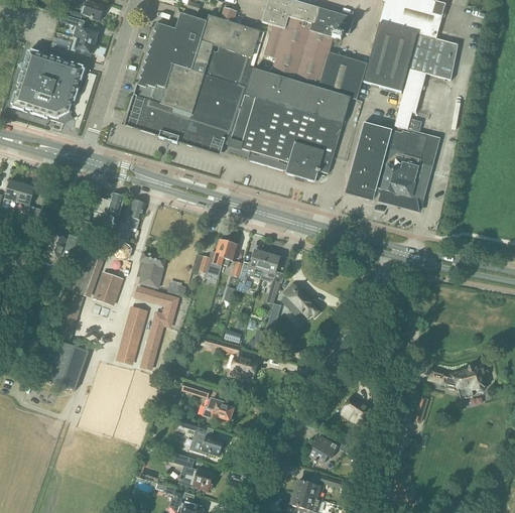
[(105,13),(103,11),(105,6),(88,0),(83,13),(101,18),(104,17),(105,13)]
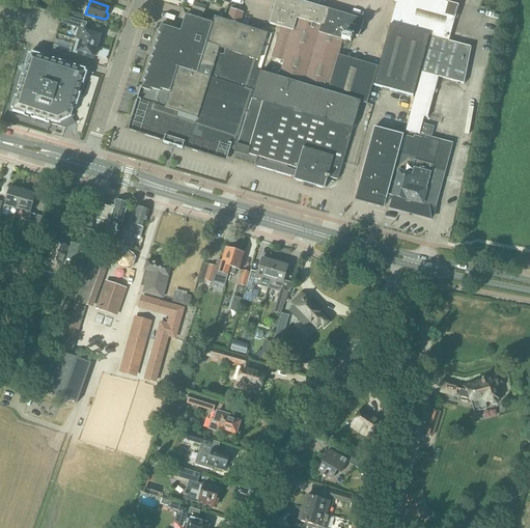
[(207,3),(198,0),(195,0),(193,7),(205,11),(207,3)]
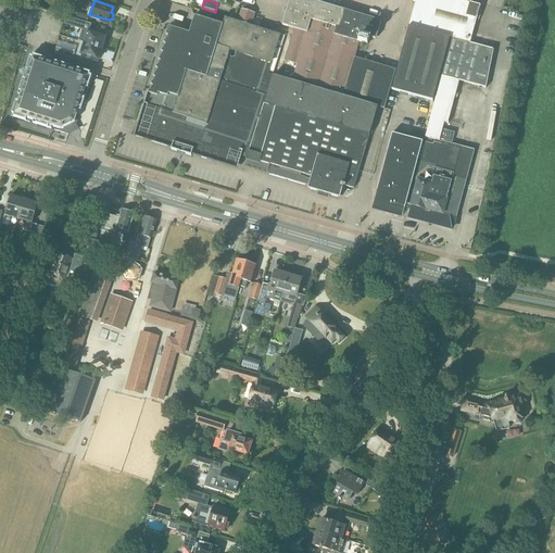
[(342,92),(379,104),(386,107),(398,67),(354,54),(358,39),(367,41),(369,34),(376,36),(381,19),(322,0),(289,0),(282,22),(294,25),(285,57),(298,60),(293,73),(343,89),(342,92)]
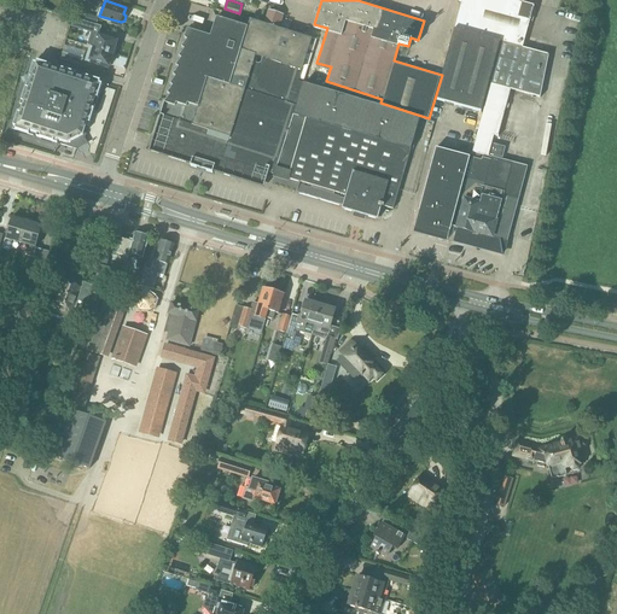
[(501,40),(523,45),(529,18),(530,18),(534,4),(522,0),(461,0),(455,25),(501,39),(501,40)]
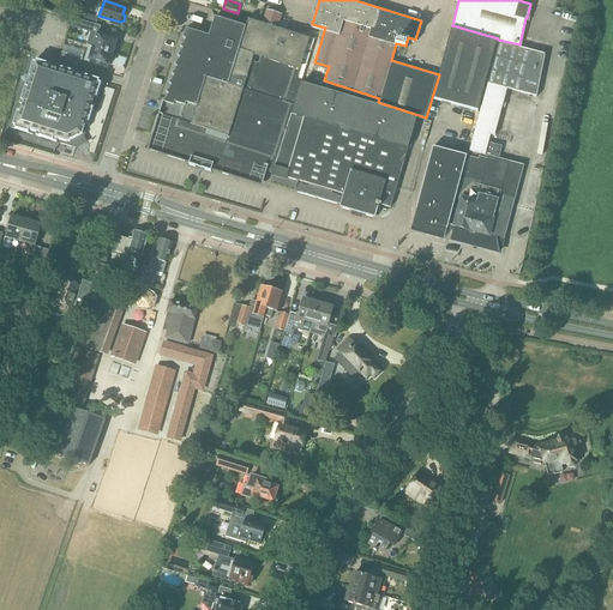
[(264,22),(278,25),(282,12),(268,7),(264,22)]
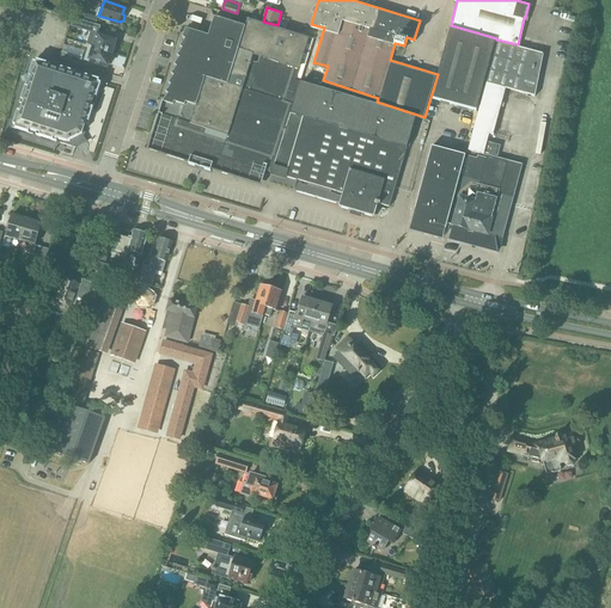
[(163,98),(163,99),(153,131),(157,133),(152,145),(190,157),(191,154),(213,160),(212,164),(258,178),(262,166),(273,170),(274,165),(301,79),(300,79),(295,77),(307,40),(307,38),(306,36),(306,35),(305,34),(277,25),(263,22),(248,17),(245,23),(214,13),(208,32),(185,25),(183,35),(185,36),(181,44),(183,45),(177,53),(179,55),(175,62),(177,63),(172,72),(175,73),(169,80),(171,83),(166,90),(169,91),(163,98)]
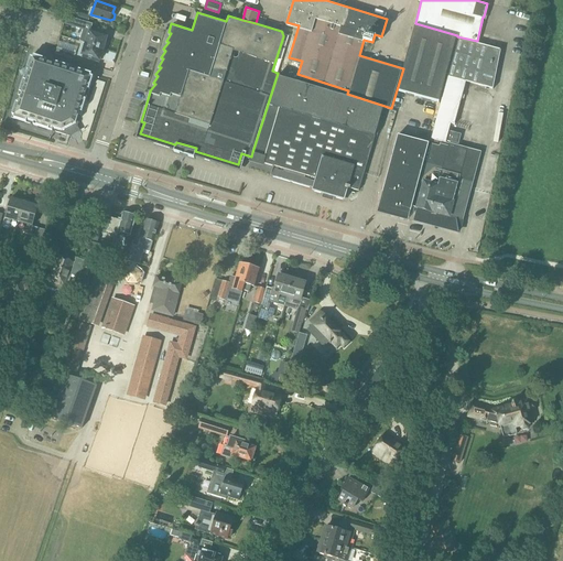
[(415,23),(399,89),(441,99),(447,74),(457,36),(457,35),(415,23)]
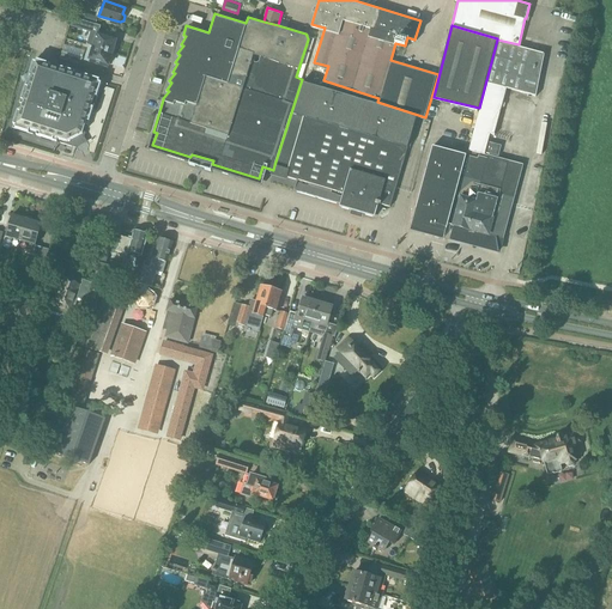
[(98,30),(94,44),(113,50),(116,41),(114,40),(116,36),(104,32),(104,31),(98,30)]
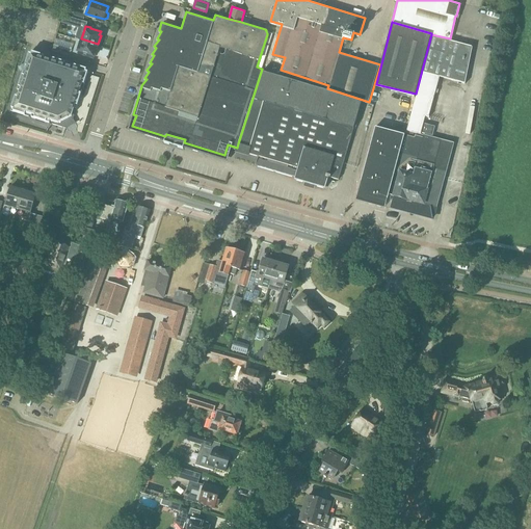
[(429,115),(441,75),(465,81),(473,45),(450,38),(431,34),(422,70),(423,71),(407,133),(414,134),(415,132),(421,134),(422,131),(433,133),(436,124),(425,121),(426,114),(429,115)]
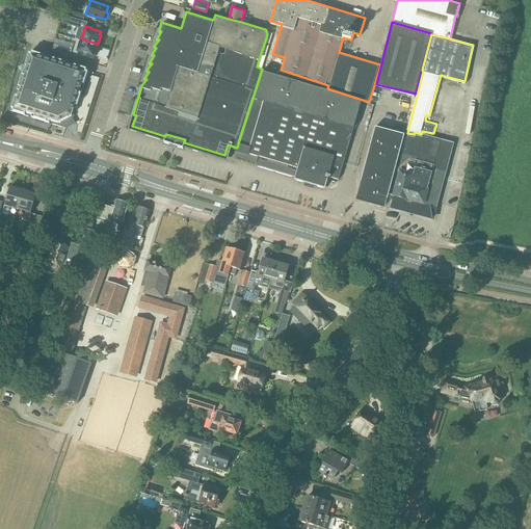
[(98,44),(81,38),(77,51),(83,52),(83,51),(93,54),(94,51),(96,52),(98,44)]
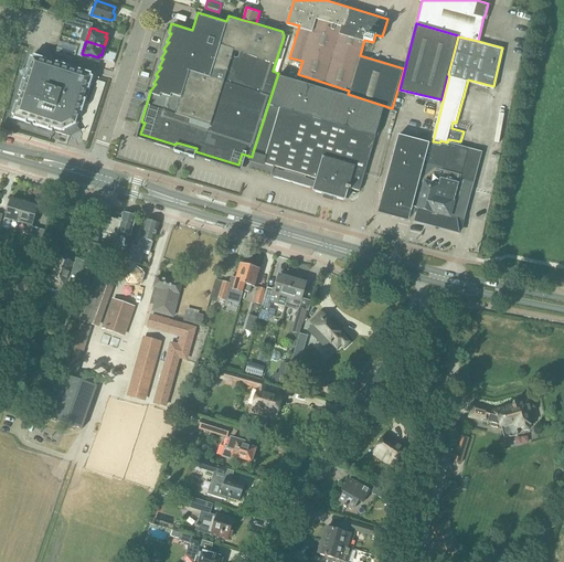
[(75,57),(77,51),(59,45),(56,52),(64,54),(75,57)]
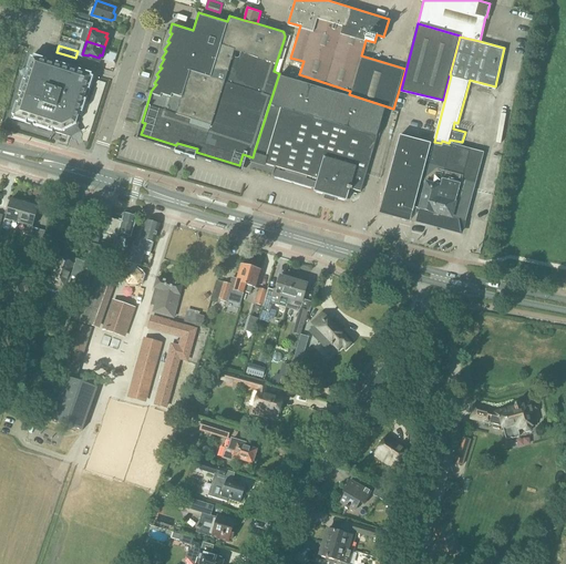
[(94,72),(31,51),(11,114),(61,130),(60,135),(65,137),(67,132),(88,139),(106,79),(96,77),(91,92),(88,91),(94,72)]
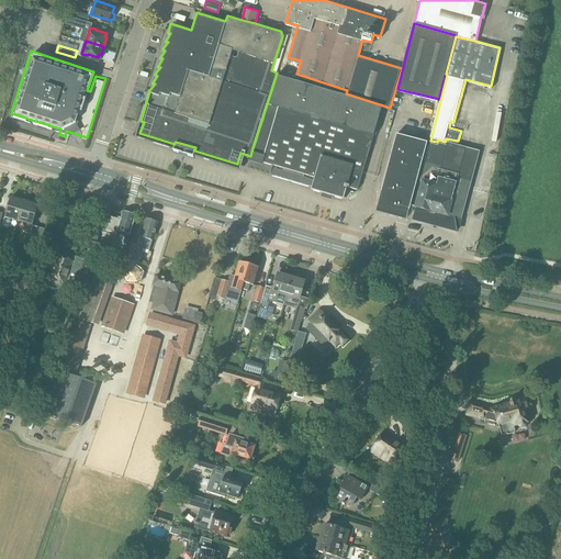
[(0,107),(12,69),(0,65),(0,107)]
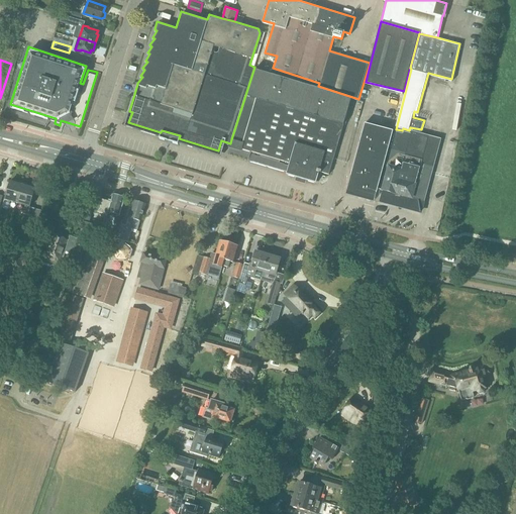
[(254,67),(231,139),(242,142),(241,146),(286,160),(291,161),(287,172),(316,181),(319,171),(321,171),(329,173),(352,97),(318,86),(318,87),(254,67)]
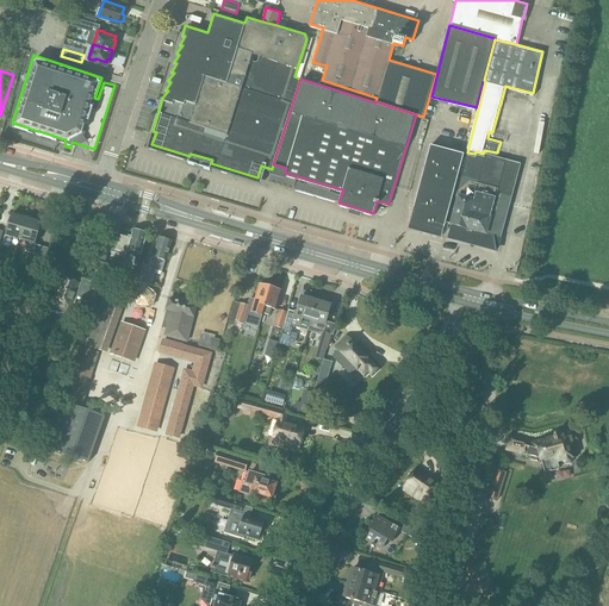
[(432,144),(410,224),(442,232),(455,188),(458,189),(457,195),(459,197),(448,235),(495,249),(497,249),(496,238),(499,237),(501,237),(521,164),(521,161),(486,152),(485,155),(477,152),(476,155),(468,152),(467,155),(461,176),(459,175),(465,154),(432,144)]
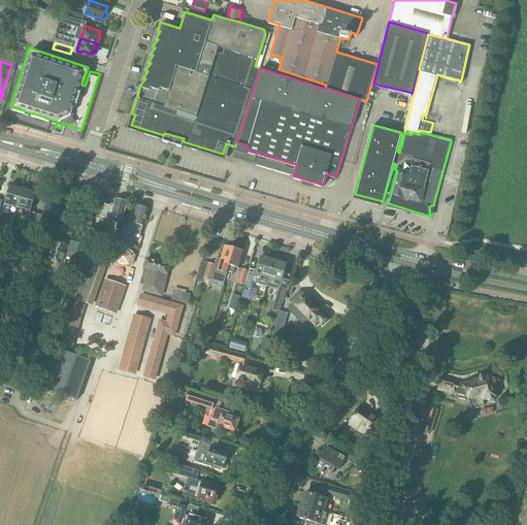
[(18,206),(24,187),(24,185),(17,182),(15,185),(10,183),(5,202),(18,206)]
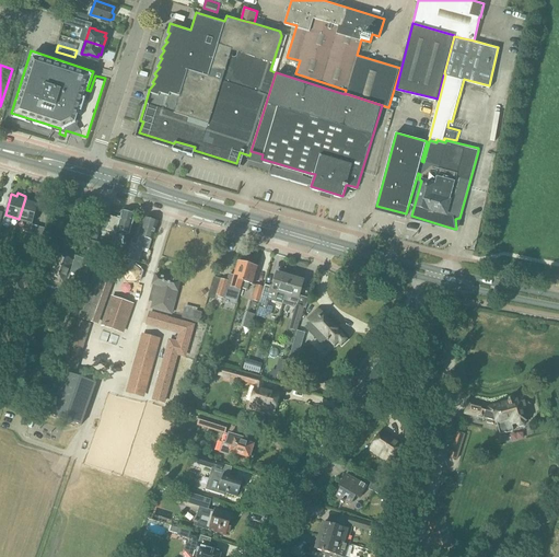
[(25,198),(19,219),(33,222),(38,202),(33,200),(34,198),(25,196),(25,198)]
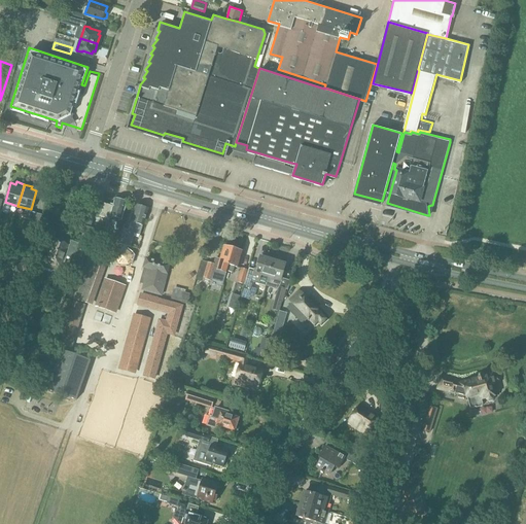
[(104,200),(99,215),(109,218),(110,213),(121,216),(128,199),(115,196),(113,203),(104,200)]
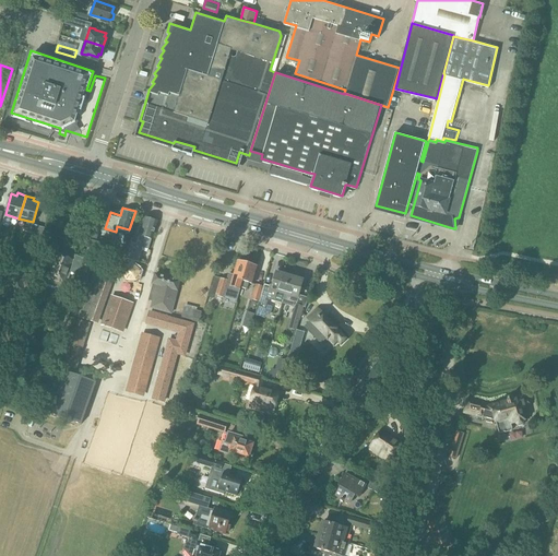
[(138,241),(133,240),(132,239),(128,256),(139,259),(143,245),(149,247),(157,217),(145,214),(138,241)]
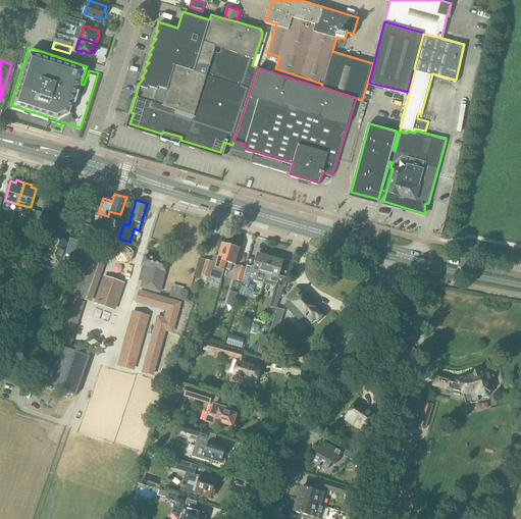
[(35,208),(30,226),(34,228),(37,229),(43,210),(35,208)]
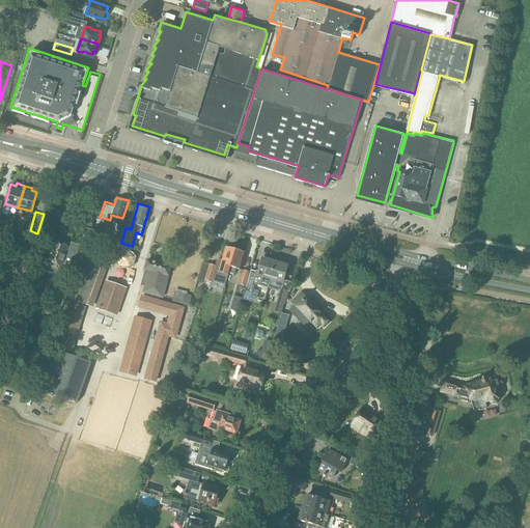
[(94,218),(88,217),(85,225),(86,225),(92,227),(94,218)]
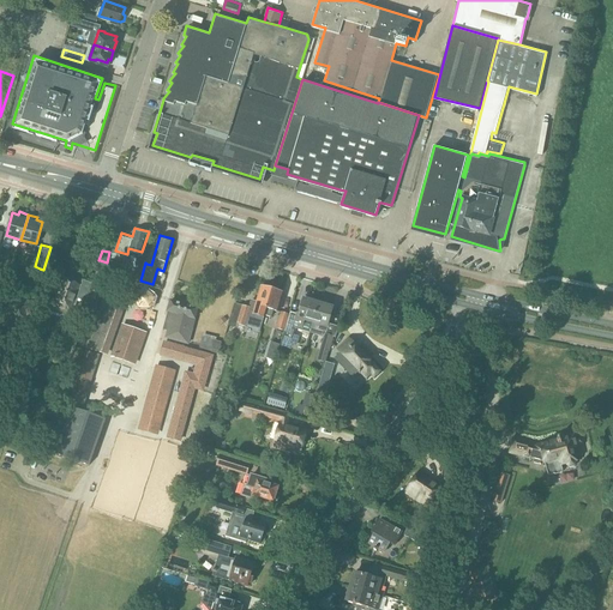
[(145,263),(146,264),(148,258),(138,255),(136,265),(138,265),(137,270),(134,269),(131,278),(140,281),(145,263)]
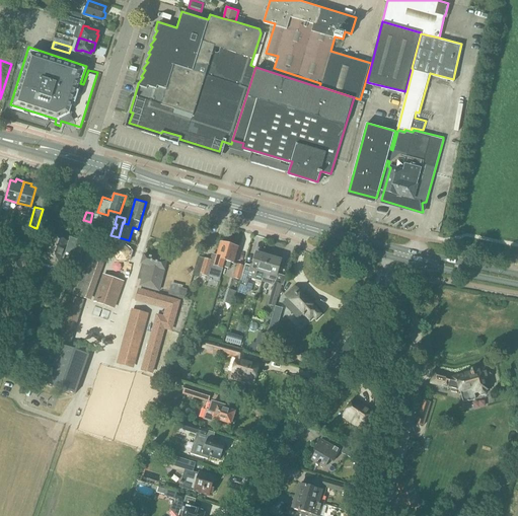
[(82,229),(90,231),(92,223),(84,221),(82,229)]
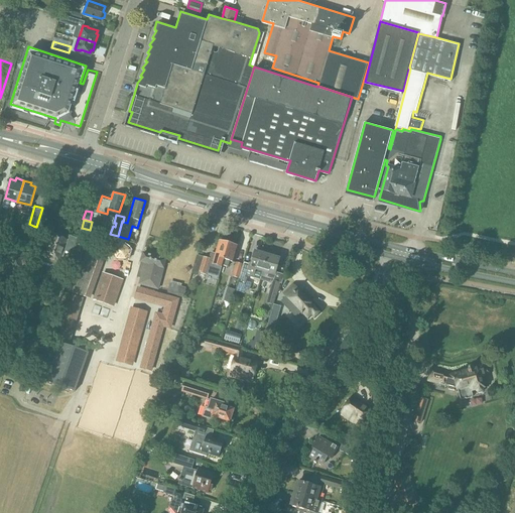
[(69,239),(53,234),(46,255),(45,255),(45,256),(46,257),(45,260),(52,262),(57,264),(59,259),(62,260),(66,249),(77,252),(76,254),(81,256),(85,244),(77,241),(78,236),(70,234),(69,239)]
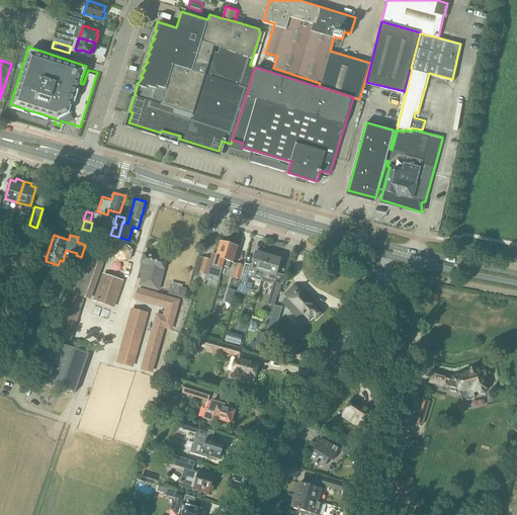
[(205,257),(201,272),(208,274),(211,265),(218,266),(219,263),(225,264),(231,242),(222,240),(218,255),(212,254),(210,259),(205,257)]
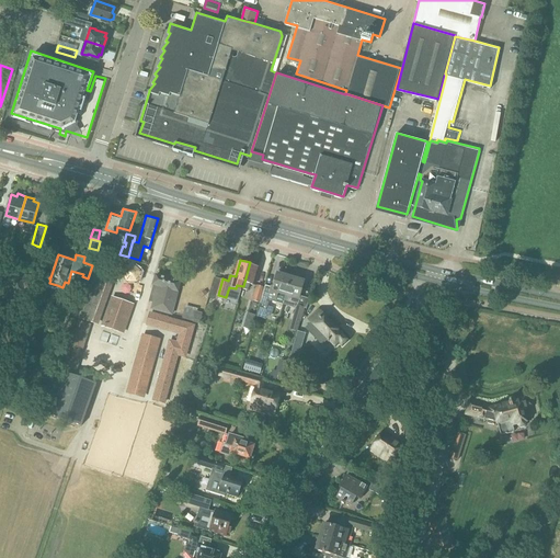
[(138,280),(143,270),(134,262),(124,268),(127,279),(138,280)]
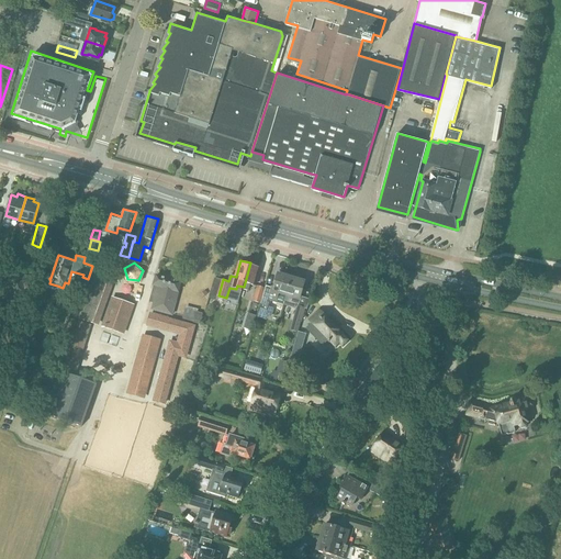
[(250,263),(244,287),(249,289),(251,281),(256,282),(260,266),(250,263)]
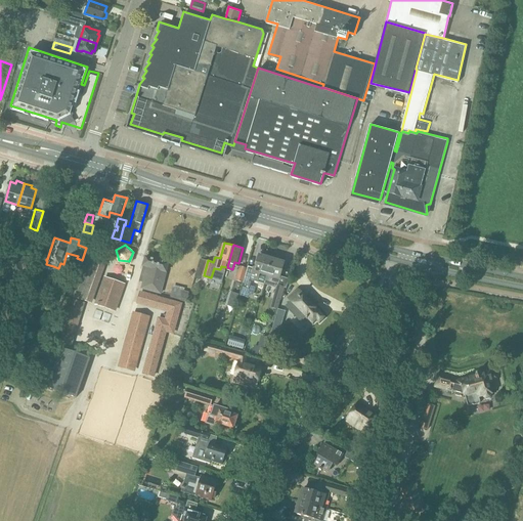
[(107,251),(93,246),(76,294),(90,299),(107,251)]
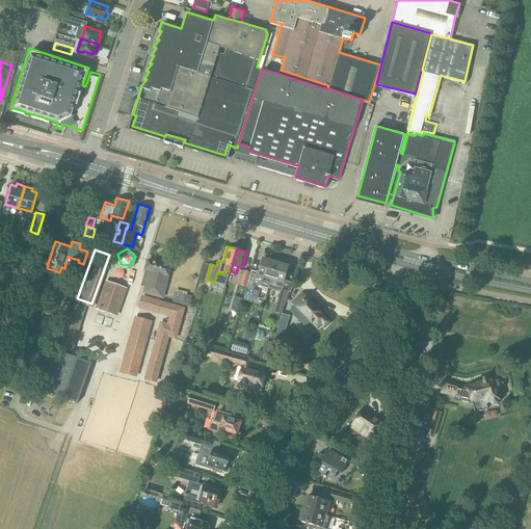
[(247,285),(246,287),(245,292),(253,294),(258,280),(262,282),(264,274),(271,276),(276,258),(269,256),(265,258),(264,257),(260,270),(258,270),(255,281),(249,279),(247,285)]
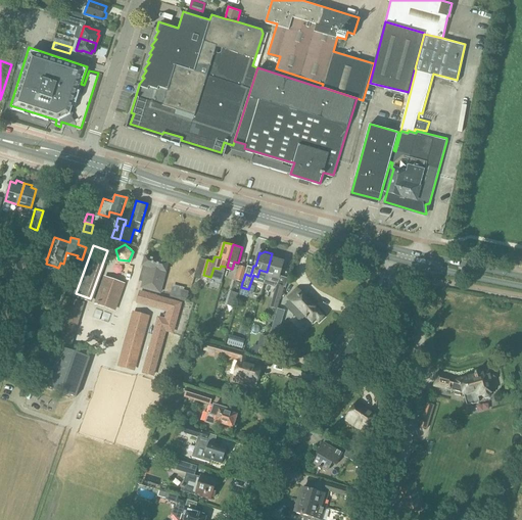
[(169,261),(146,253),(143,263),(148,264),(142,285),(160,290),(160,289),(161,287),(169,261)]
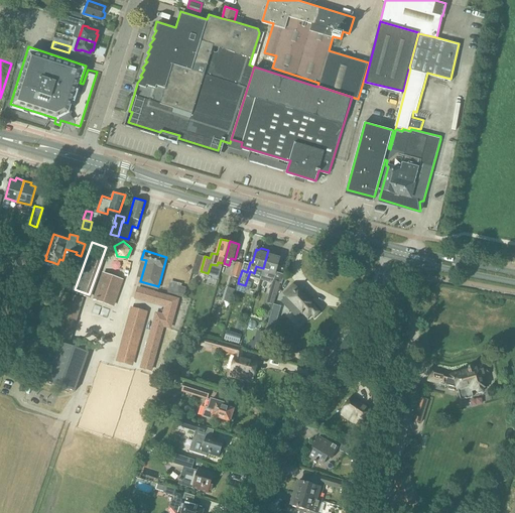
[(268,250),(263,268),(269,270),(268,274),(274,276),(280,257),(278,256),(276,253),(268,250)]
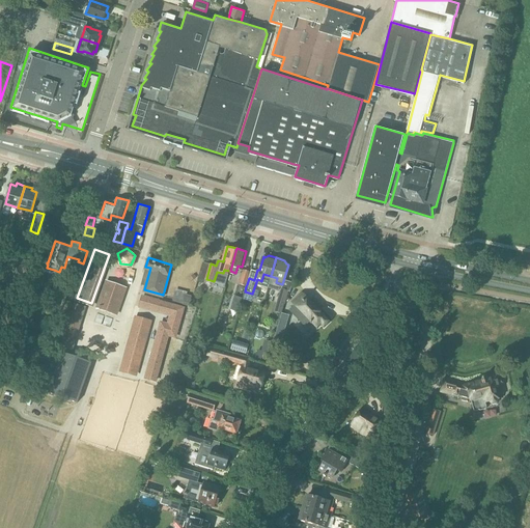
[(203,259),(198,279),(201,280),(202,280),(204,281),(211,261),(203,259)]
